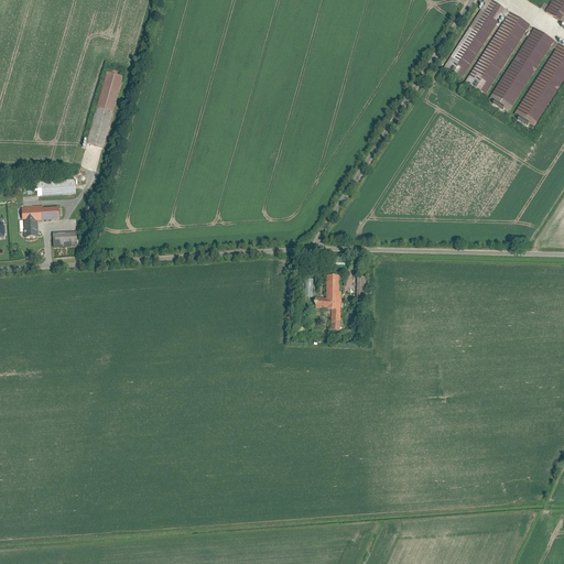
[(490,0),(486,0),(443,69),(461,80),(506,10),(490,0)]
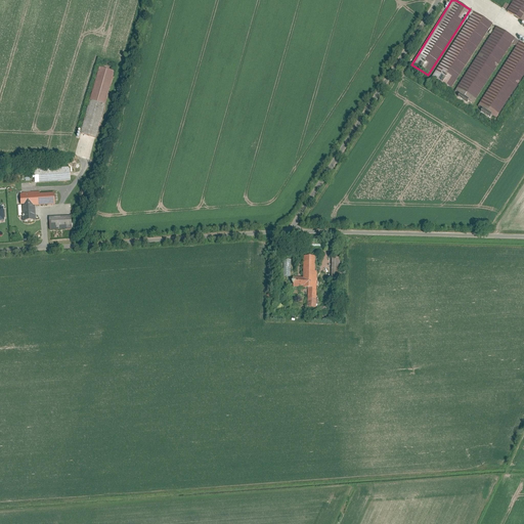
[(523,0),(515,0),(508,11),(523,22),(523,0)]
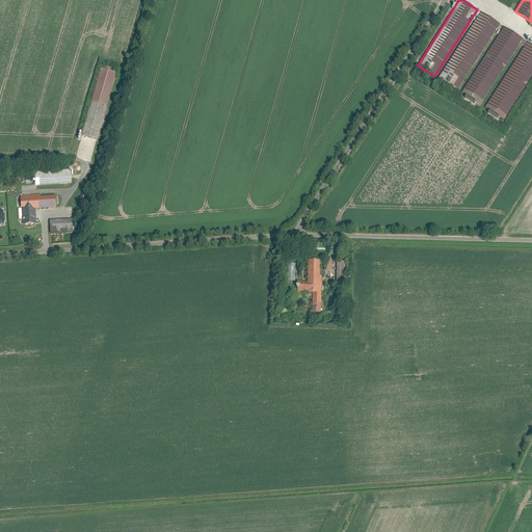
[(480,12),(439,78),(457,89),(499,24),(480,12)]
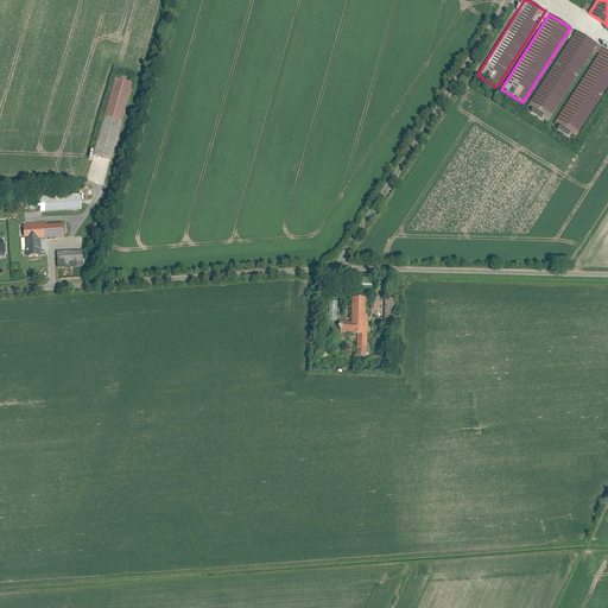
[(575,31),(529,105),(550,119),(596,45),(575,31)]
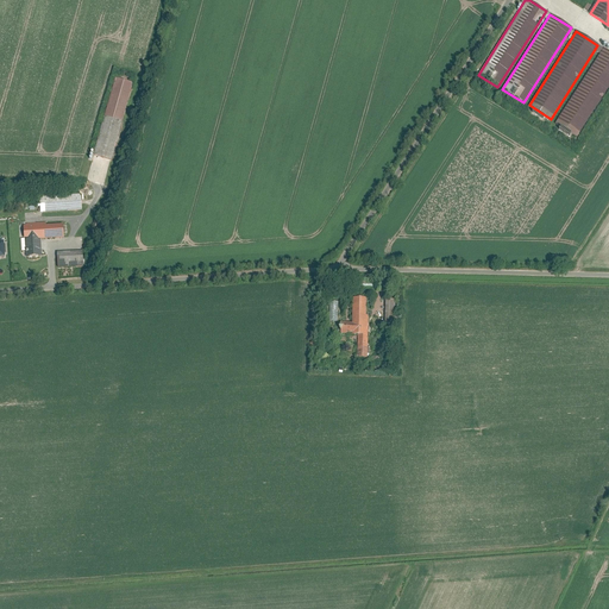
[(608,52),(603,49),(556,124),(577,137),(608,86),(608,52)]
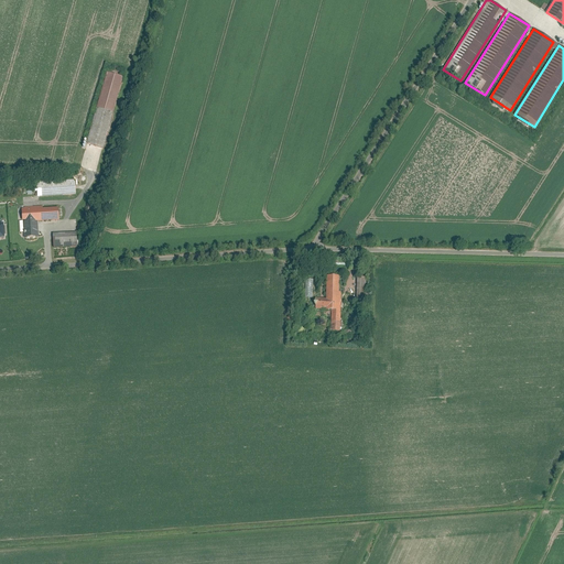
[(122,77),(108,73),(98,108),(114,112),(122,77)]
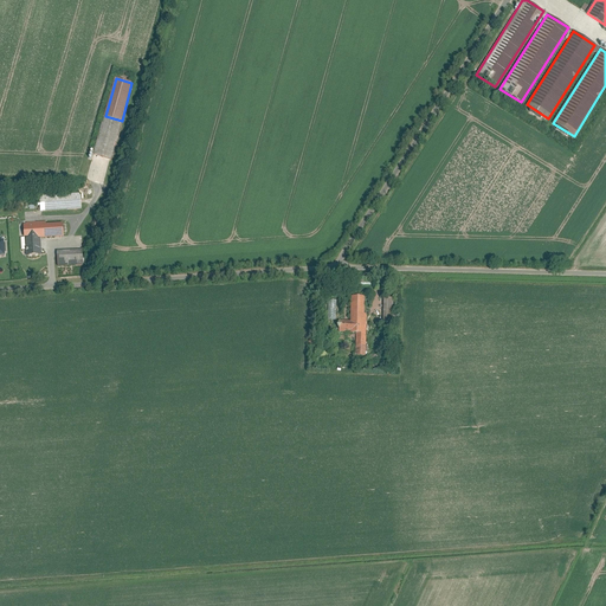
[(122,121),(105,116),(95,155),(110,160),(122,121)]
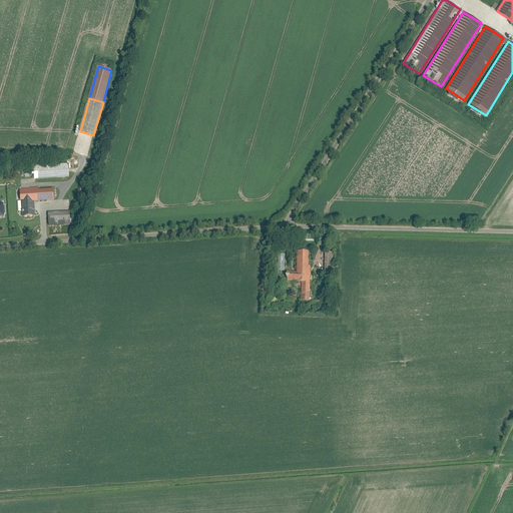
[(68,163),(33,165),(34,178),(69,177),(68,163)]
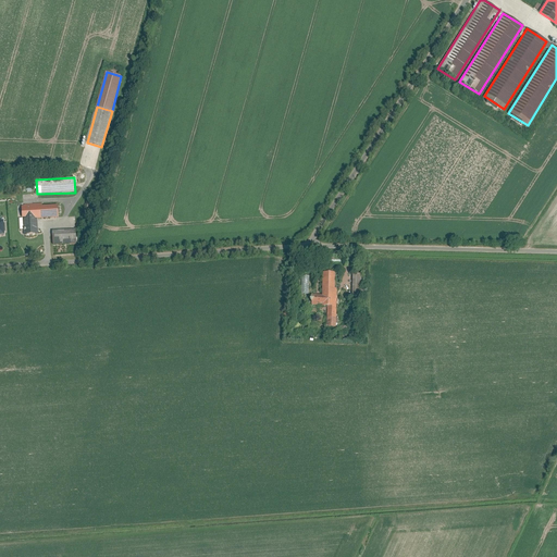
[(20,206),(20,218),(23,218),(37,218),(58,217),(57,206),(41,207),(41,205),(20,206)]
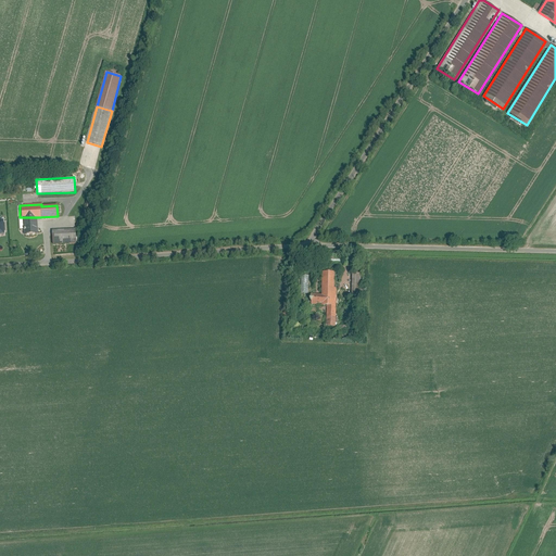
[(37,217),(23,217),(24,235),(37,234),(37,217)]
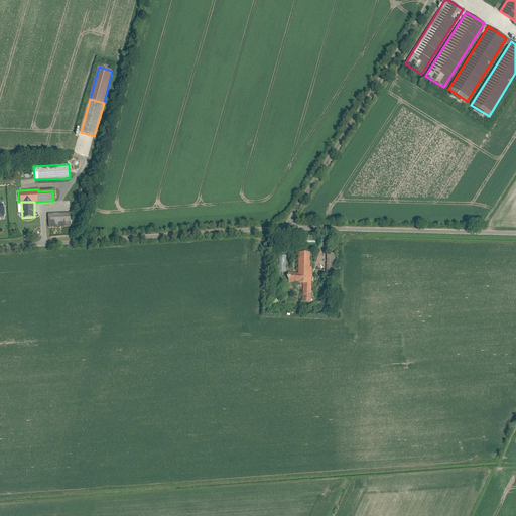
[(70,213),(47,214),(48,228),(71,227),(70,213)]
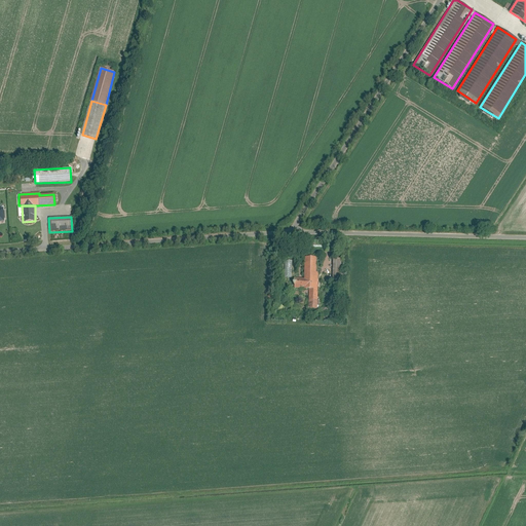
[(315,258),(304,258),(303,279),(294,279),(294,289),(304,289),(304,290),(309,290),(309,308),(317,308),(317,273),(315,273),(315,258)]
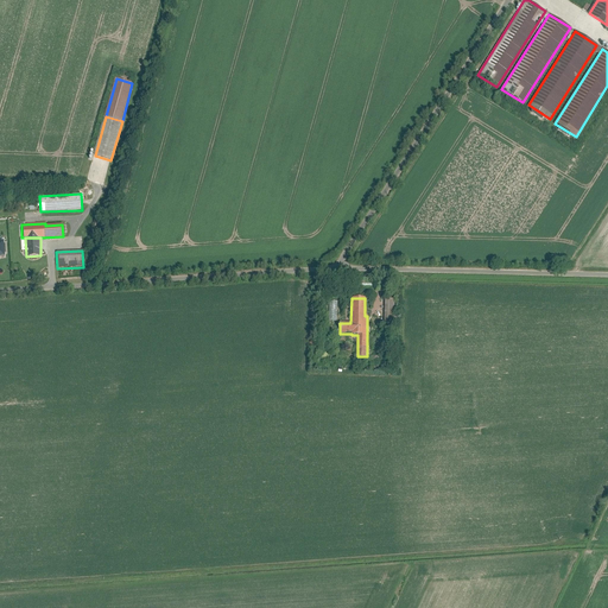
All buildings are outlined.
